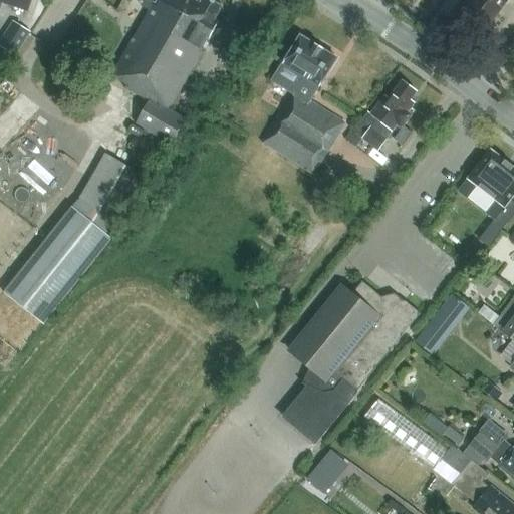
[(0,0),(0,10),(3,2),(27,10),(30,0),(0,0)]
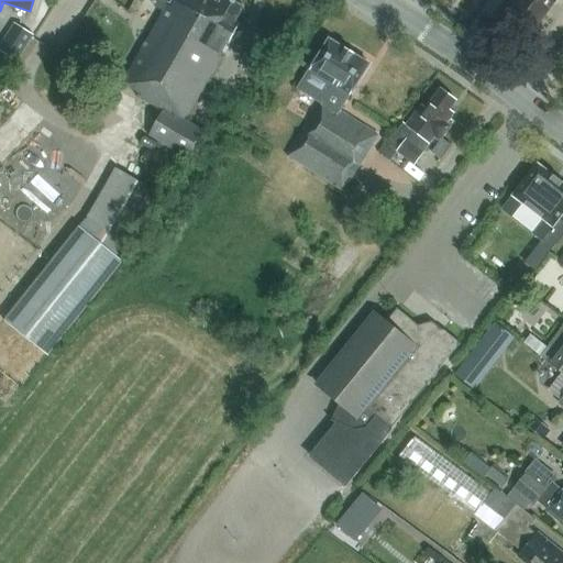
[(233,23),(243,6),(232,0),(221,0),(219,6),(208,0),(145,0),(139,13),(156,23),(123,81),(142,92),(141,96),(163,108),(147,134),(192,161),(208,134),(185,121),(239,25),(233,23)]
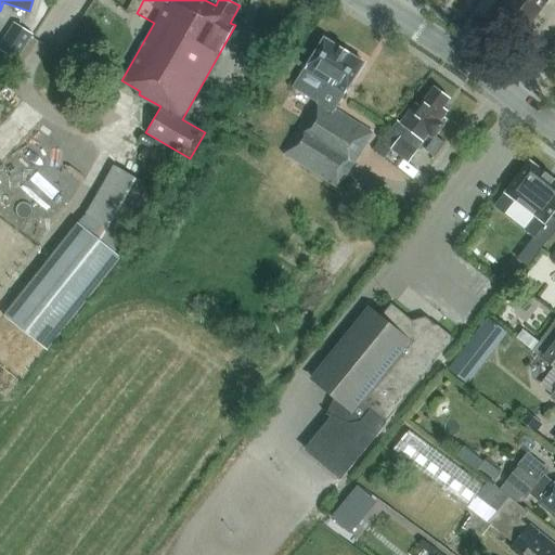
[(511,0),(507,5),(517,13),(518,16),(524,21),(527,21),(530,23),(544,4),(549,3),(550,0),(511,0)]
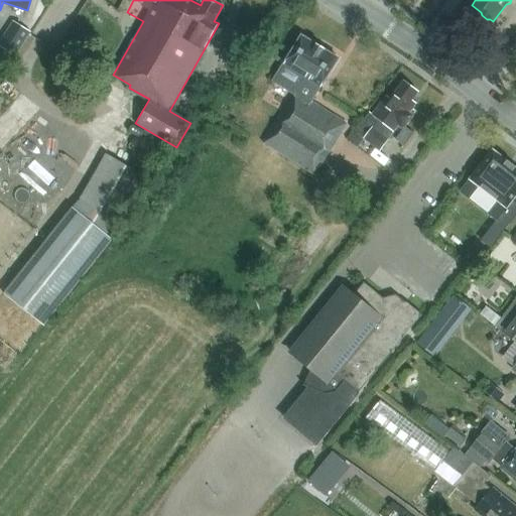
[(0,46),(15,56),(30,32),(12,20),(0,39),(0,46)]
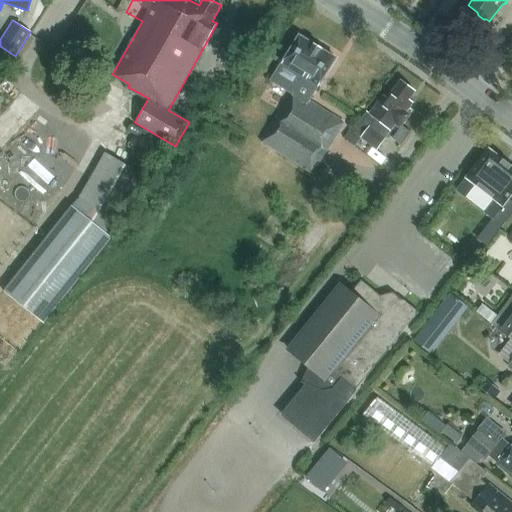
[(296,89),(263,143),(312,173),(344,121),(309,100),(335,58),(300,36),(281,67),(276,76),(296,89)]
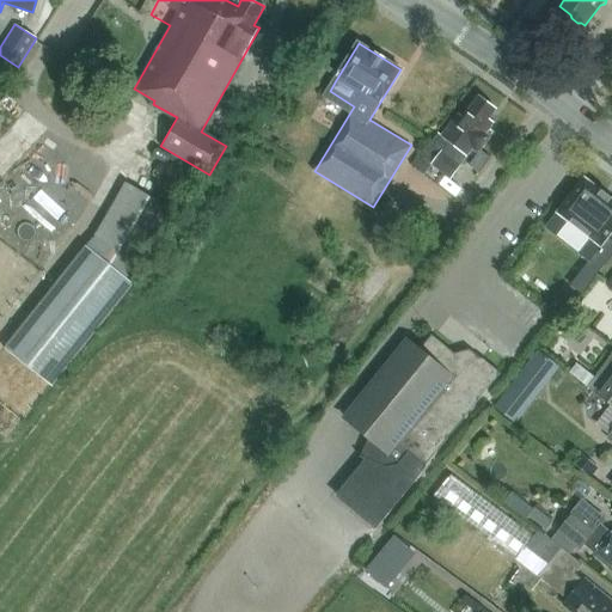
[(493,122),(488,118),(495,109),(478,97),(463,116),(458,112),(424,158),(451,177),(472,148),(477,153),(489,136),(484,134),(493,122)]
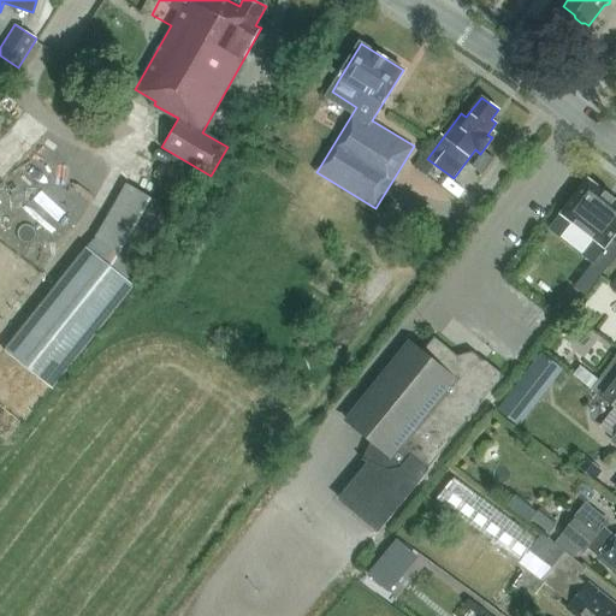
[(615,230),(615,202),(588,182),(562,215),(603,247),(615,230)]
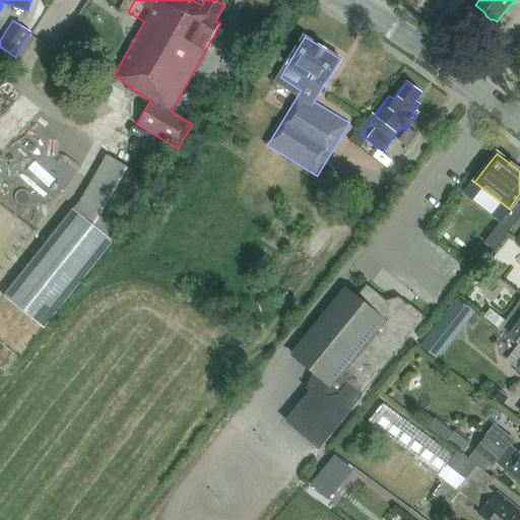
[(107,154),(79,200),(80,200),(72,208),(3,296),(44,328),(113,241),(148,179),(126,167),(107,154)]
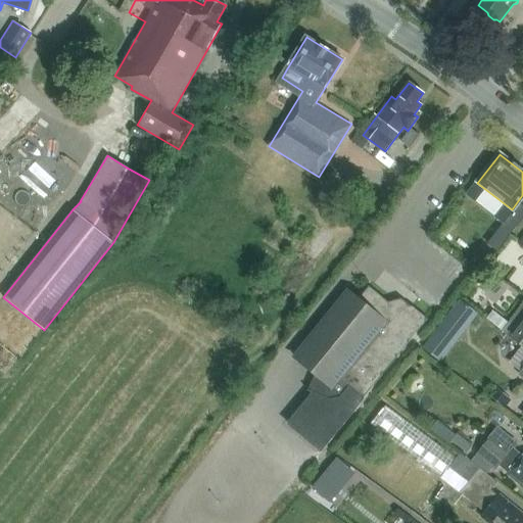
[(516,227),(506,219),(487,243),(497,251),(516,227)]
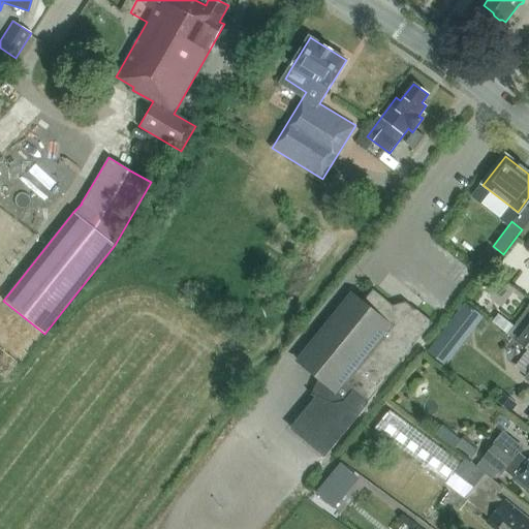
[(368,405),(433,322),(416,309),(406,322),(397,315),(397,314),(398,313),(398,312),(398,311),(398,310),(397,309),(372,289),(362,304),(350,296),(298,362),(325,383),(318,398),(311,395),(310,396),(316,398),(317,399),(291,429),(324,457),(369,405),(368,405)]
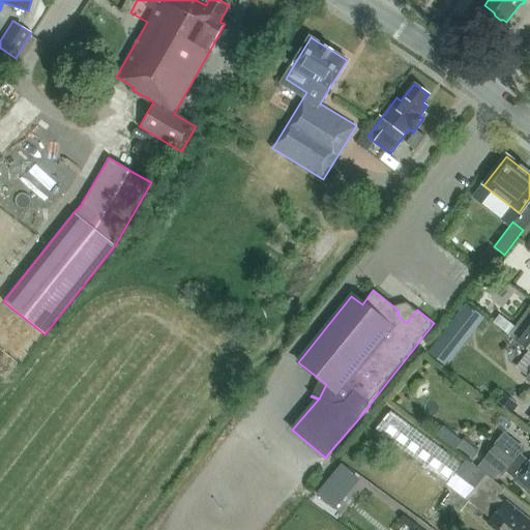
[(431,349),(428,352),(444,365),(482,318),(466,304),(431,349)]
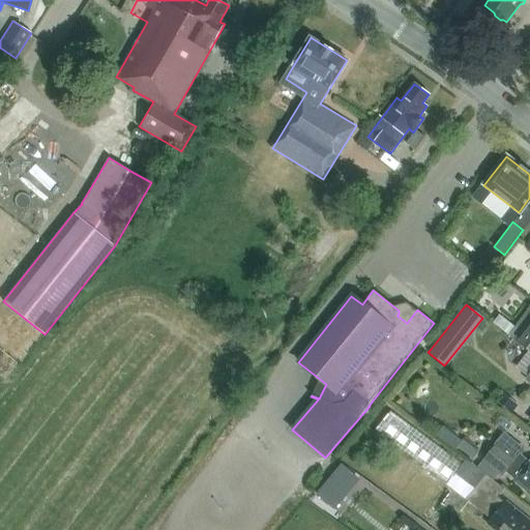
[(529,317),(513,339),(529,351),(529,317)]
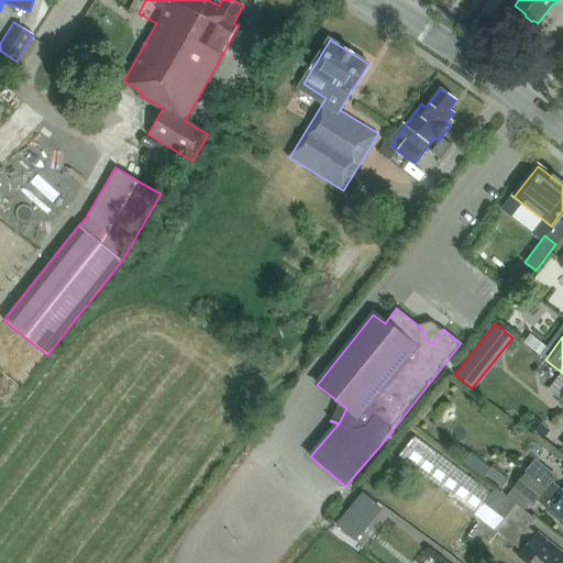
[(525,529),(533,518),(516,504),(515,505),(495,488),(488,496),(415,437),(401,454),(474,514),(520,551),(517,555),(526,562),(562,562),(562,553),(537,532),(533,536),(525,529)]
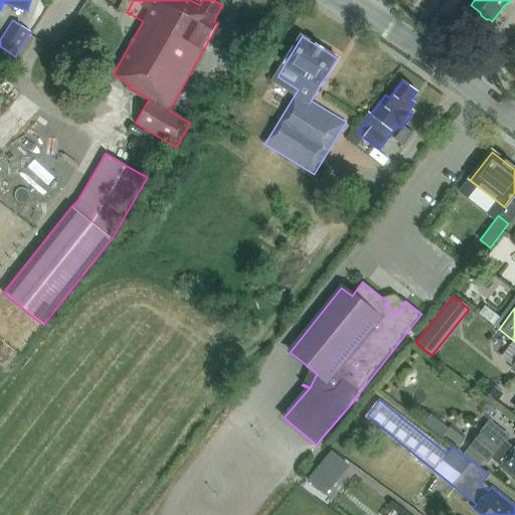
[(431,414),(423,423),(442,439),(445,435),(459,447),(465,439),(451,426),(449,430),(431,414)]
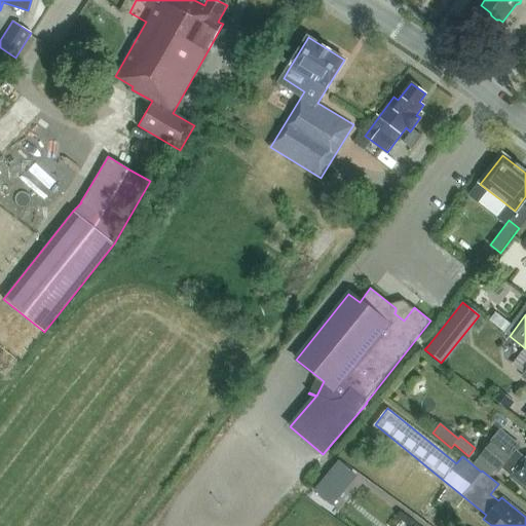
[(497,474),(513,455),(492,439),(478,457),(497,474)]
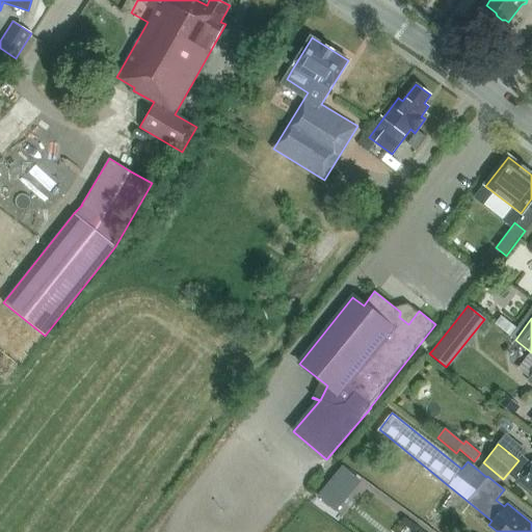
[(531,461),(515,481),(531,495),(531,461)]
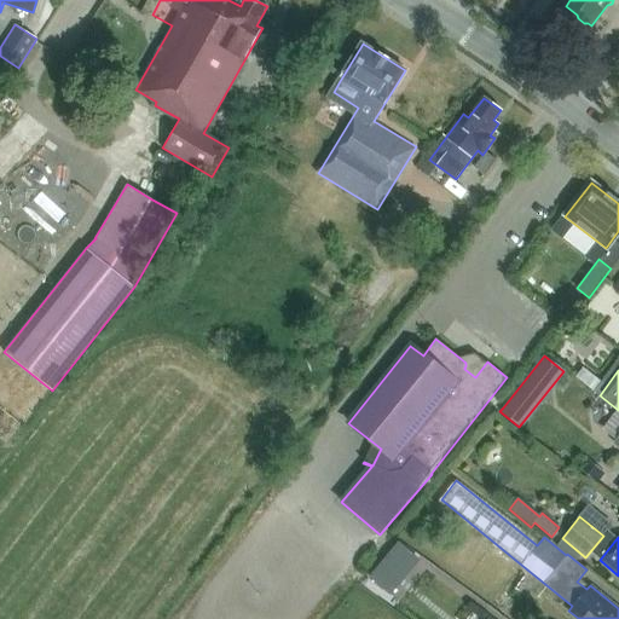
[(383,561),(370,577),(389,594),(403,577),(417,559),(399,543),(383,561)]
